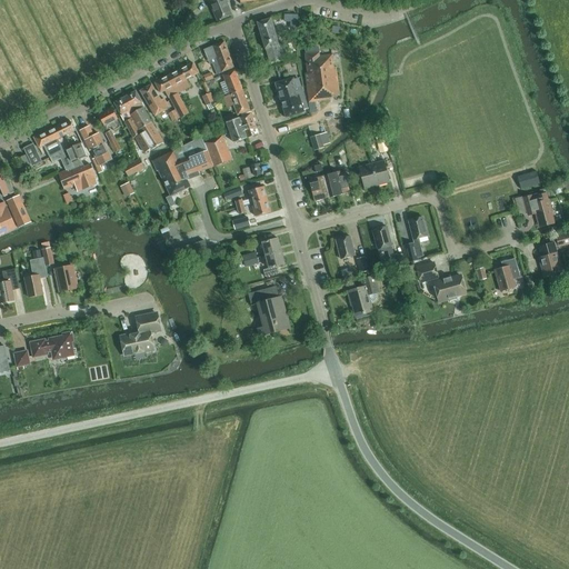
[(209,0),(218,21),(231,16),(225,0),(209,0)]
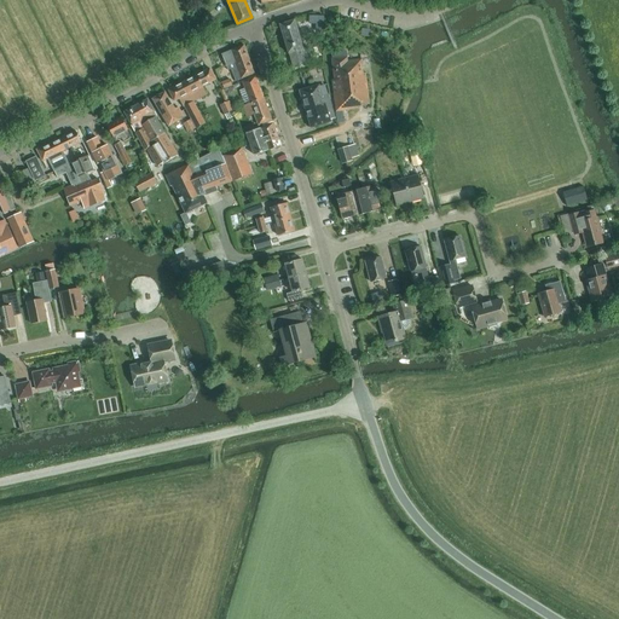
[(304,48),(295,21),(279,24),(289,53),(294,67),(307,63),(302,50),(304,48)]
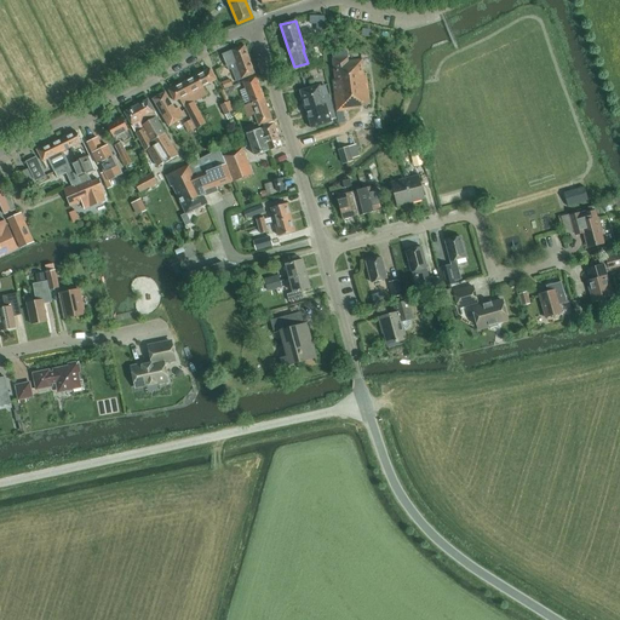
[(222,55),(227,65),(230,64),(236,81),(256,74),(245,45),(222,55)]
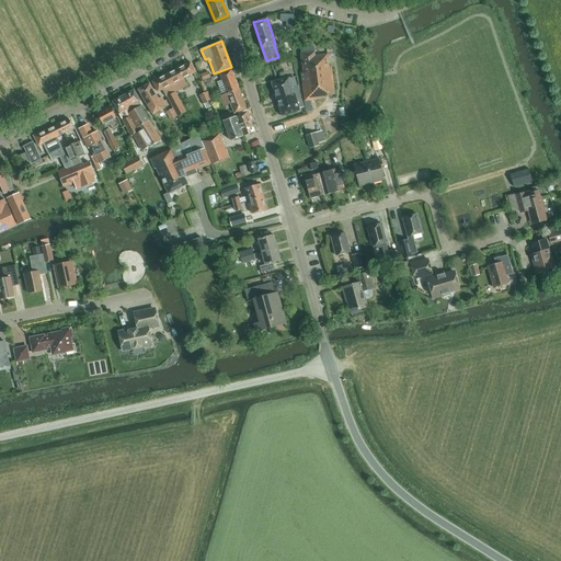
[(316,56),(315,53),(300,54),(304,72),(300,72),(306,111),(311,110),(310,100),(325,99),(325,96),(335,95),(331,66),(329,66),(328,54),(316,56)]
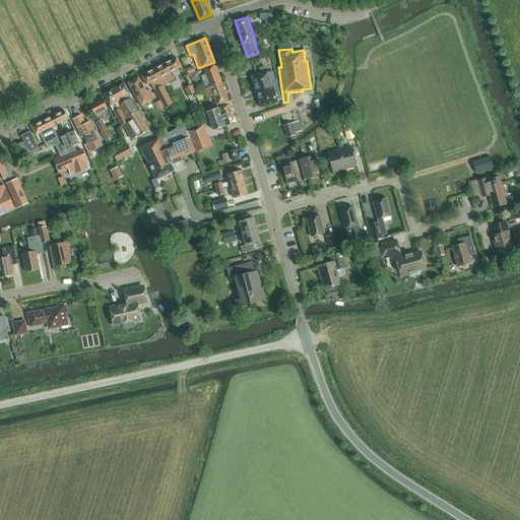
[(177,58),(142,76),(146,85),(150,83),(151,82),(154,88),(163,84),(174,78),(171,73),(182,67),(177,58)]
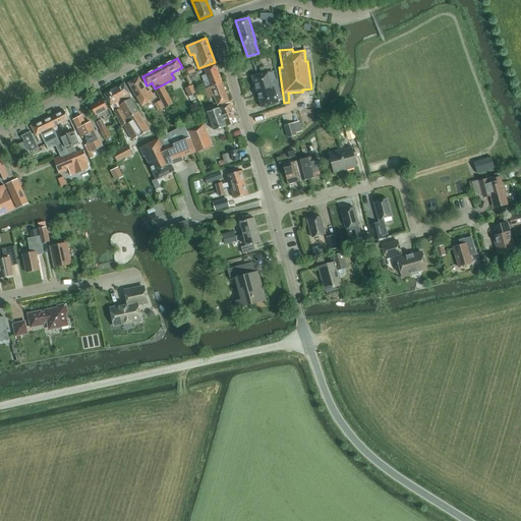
[(204,68),(211,87),(211,88),(222,82),(215,64),(204,68)]
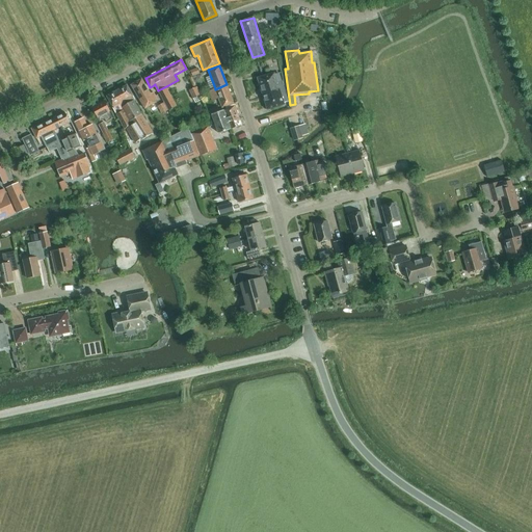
[(263,98),(285,91),(286,90),(283,81),(282,81),(280,72),(274,74),(274,73),(258,78),(263,98)]
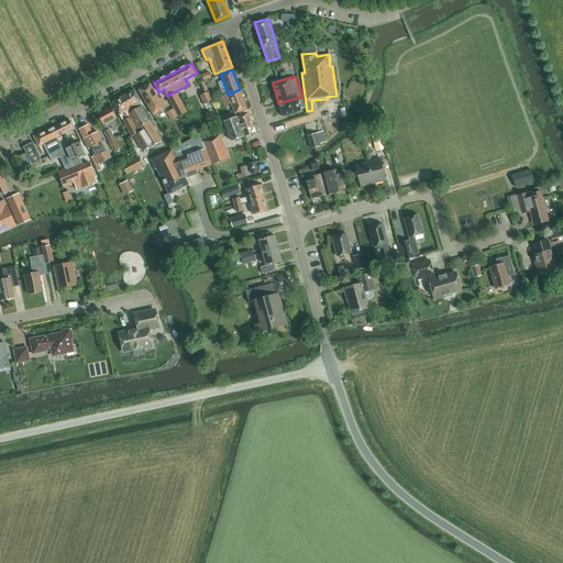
[(159,99),(151,84),(139,90),(154,116),(167,107),(163,98),(159,99)]
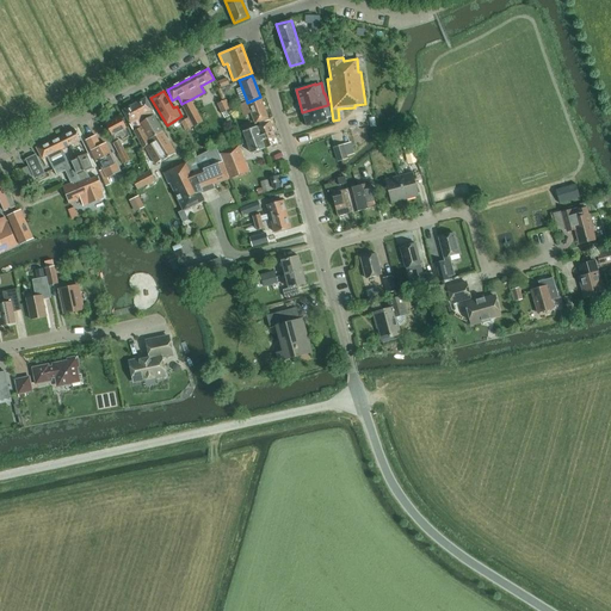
[(247,103),(247,102),(239,104),(244,115),(251,113),(255,123),(269,118),(260,97),(247,103)]
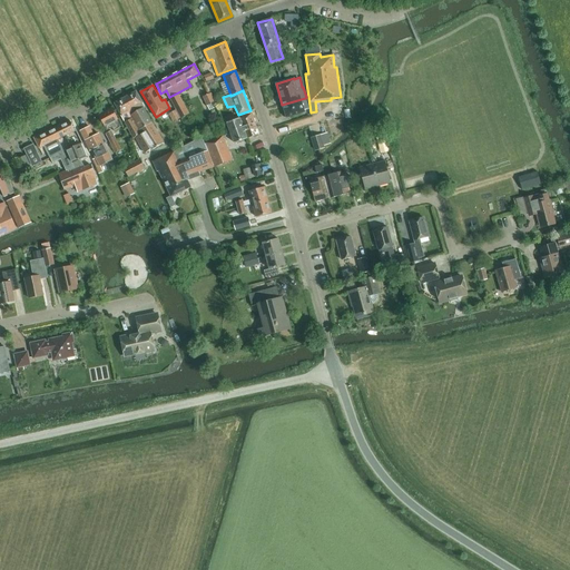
[(125,121),(131,118),(130,116),(144,107),(145,107),(136,91),(115,104),(125,121)]
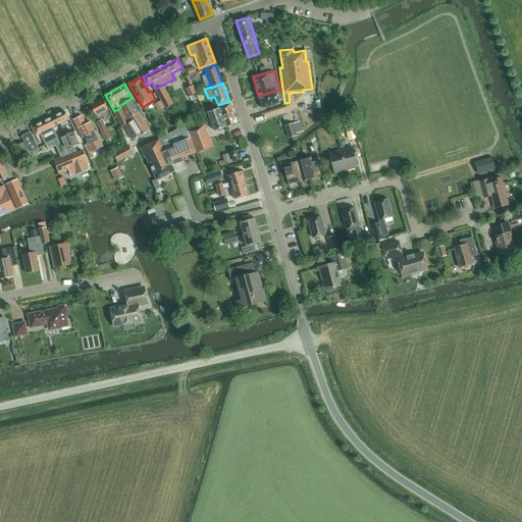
[(197,93),(193,85),(186,88),(189,96),(197,93)]
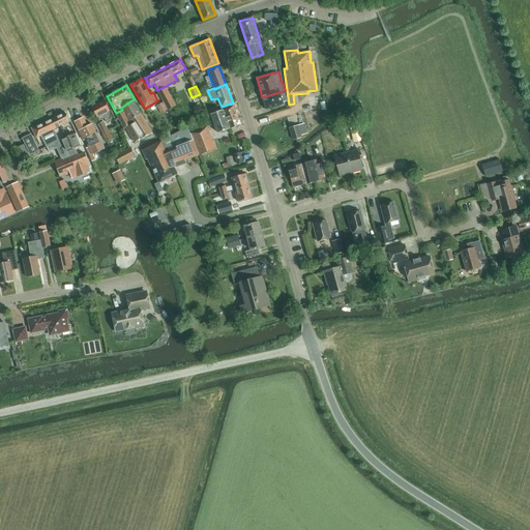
[(175,106),(165,87),(157,91),(168,110),(175,106)]
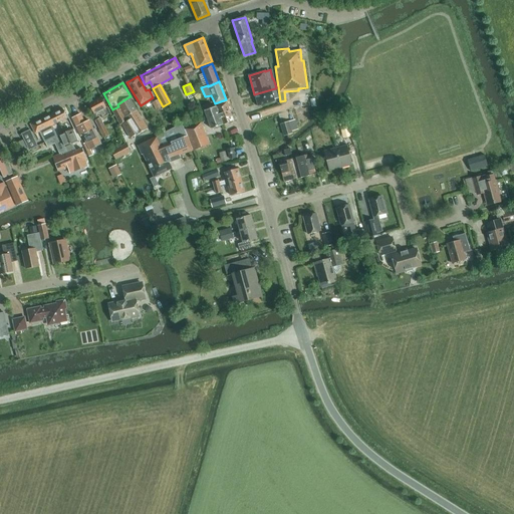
[(278,98),(275,88),(254,94),(258,106),(275,101),(274,99),(278,98)]
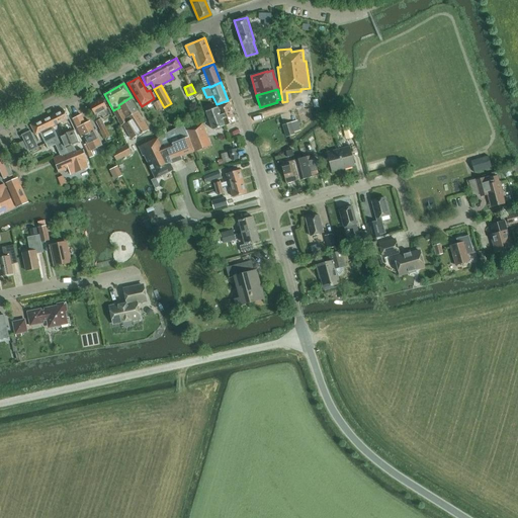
[(118,105),(126,117),(138,111),(131,97),(118,105)]
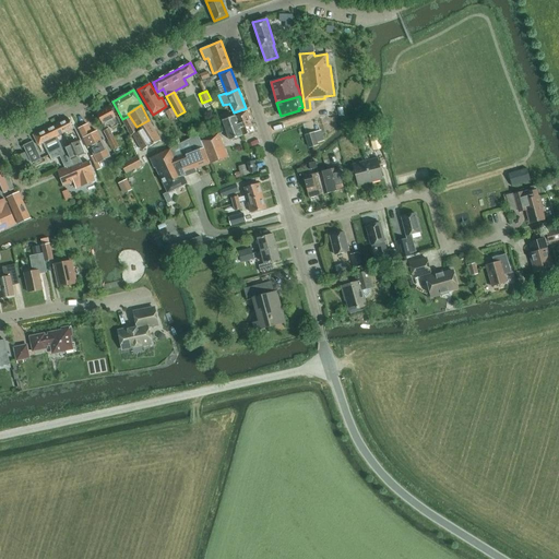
[(116,117),(109,106),(97,113),(102,121),(100,122),(104,128),(109,125),(111,127),(119,123),(115,117),(116,117)]
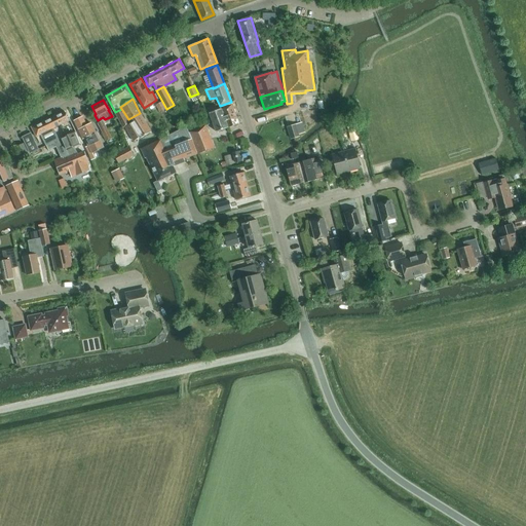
[(165,109),(161,101),(156,104),(160,112),(165,109)]
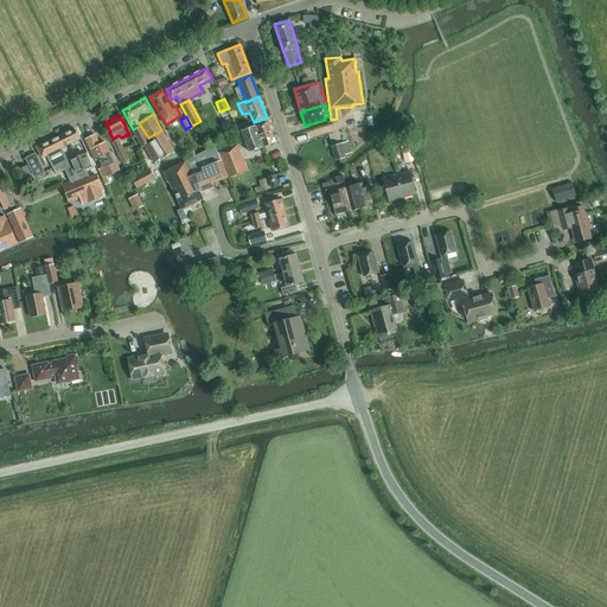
[(276,142),(268,121),(250,127),(248,121),(237,125),(240,132),(242,131),(250,153),(276,142)]
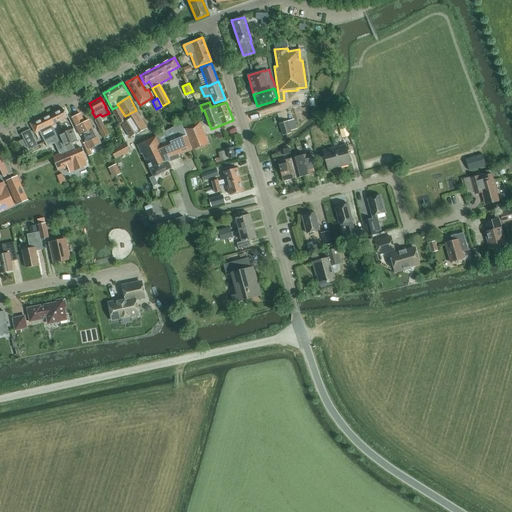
[(120,124),(127,121),(118,106),(112,109),(120,124)]
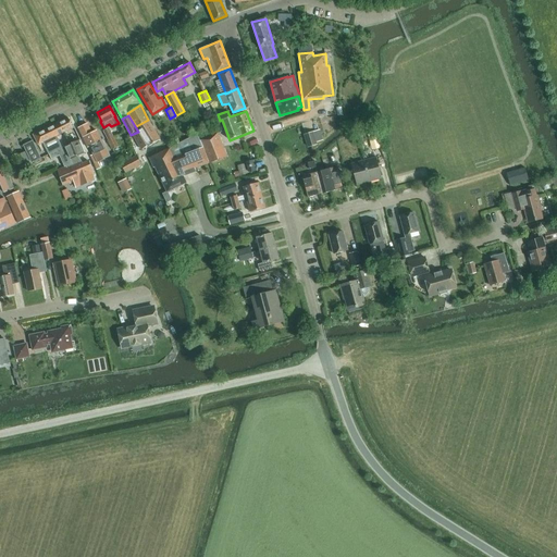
[(69,118),(45,130),(34,135),(38,145),(42,143),(48,153),(62,147),(57,136),(74,128),(69,118)]
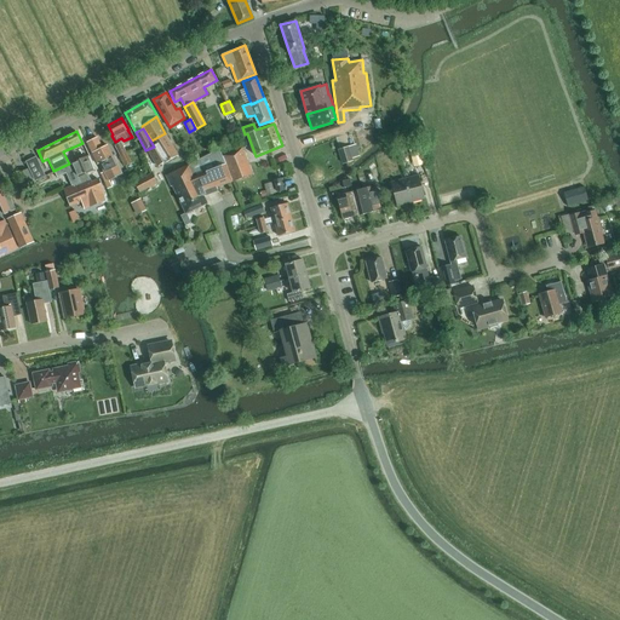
[(165,133),(151,141),(155,147),(148,150),(156,166),(165,161),(166,164),(178,155),(165,133)]
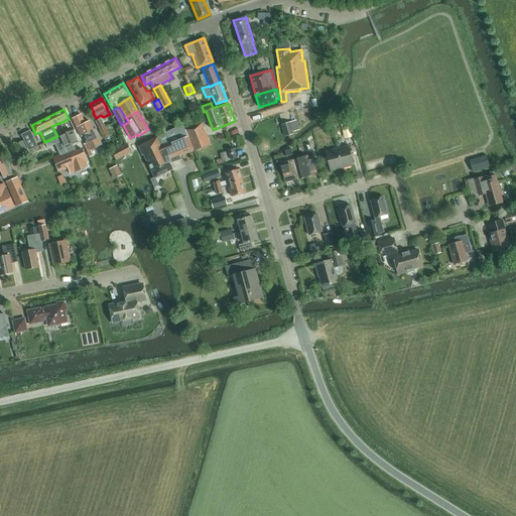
[(87,143),(84,144),(90,156),(93,155),(91,150),(102,144),(94,130),(90,122),(86,124),(81,115),(73,119),(82,137),(83,136),(87,143)]
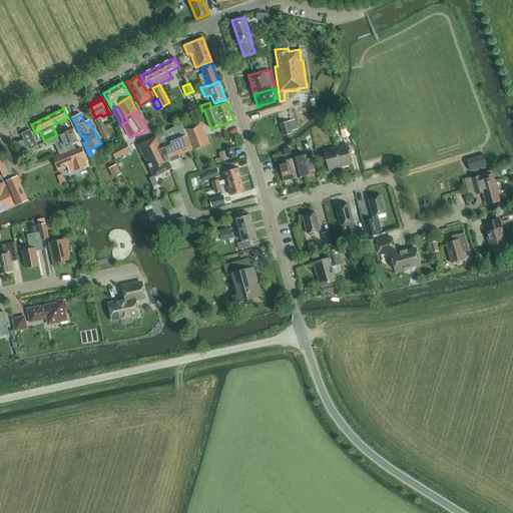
[(94,119),(99,129),(104,126),(100,117),(94,119)]
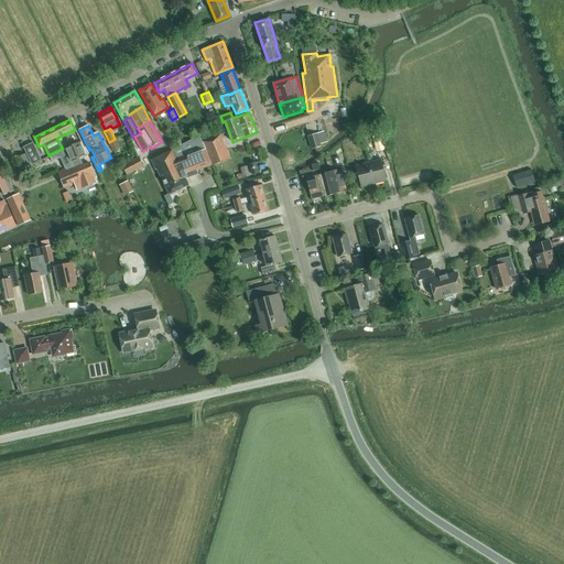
[(327,141),(323,130),(306,136),(311,149),(321,145),(321,143),(327,141)]
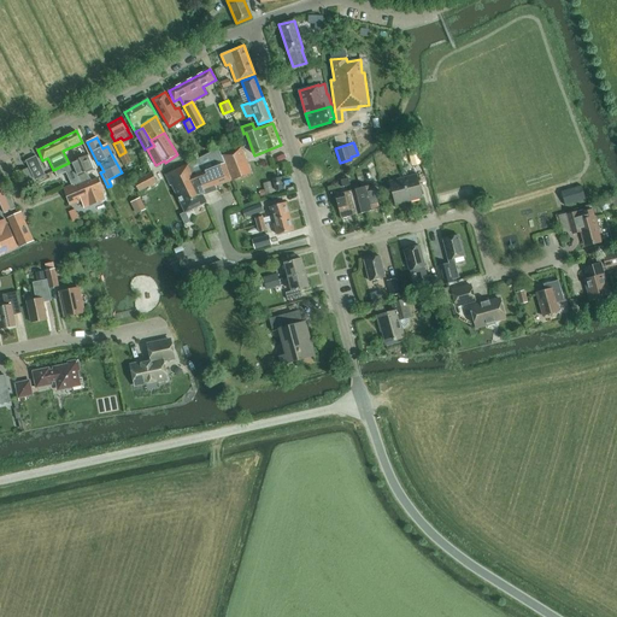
[(422,163),(417,146),(407,148),(411,165),(422,163)]
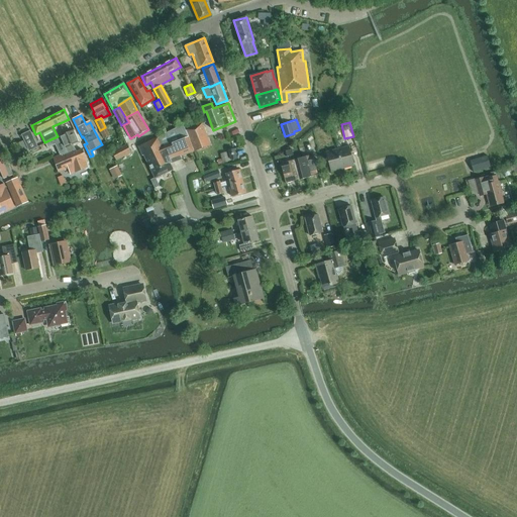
[(194,151),(210,145),(202,123),(186,129),(194,151)]
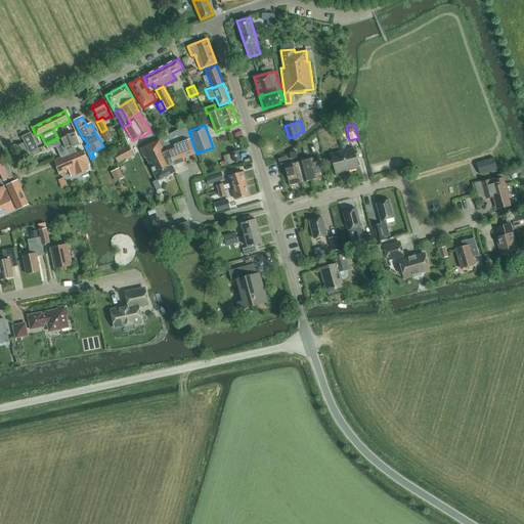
[(161,138),(170,160),(172,166),(186,160),(185,158),(197,154),(186,126),(161,138)]
